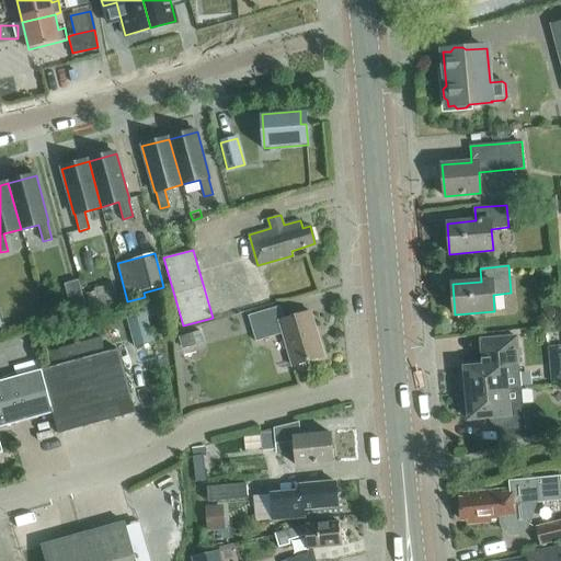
[(87,309),(79,279),(65,284),(72,312),(87,309)]
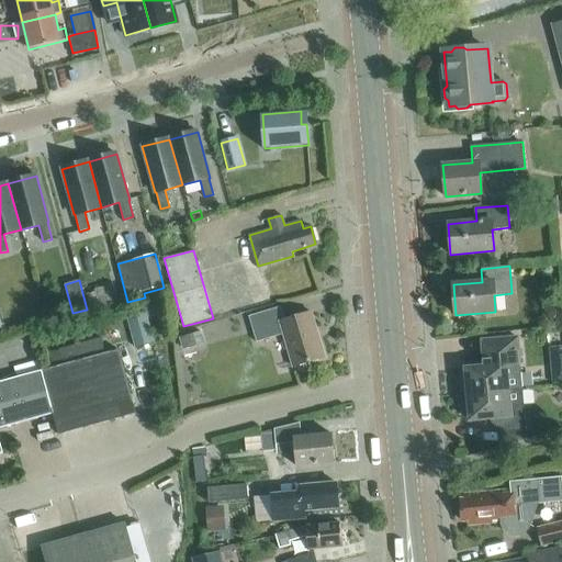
[(113,284),(94,290),(100,308),(119,304),(113,284)]
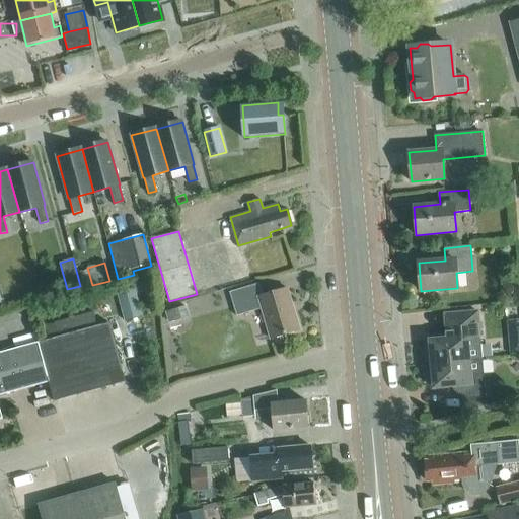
[(135,293),(147,290),(144,280),(127,285),(128,290),(117,293),(125,320),(141,315),(135,293)]
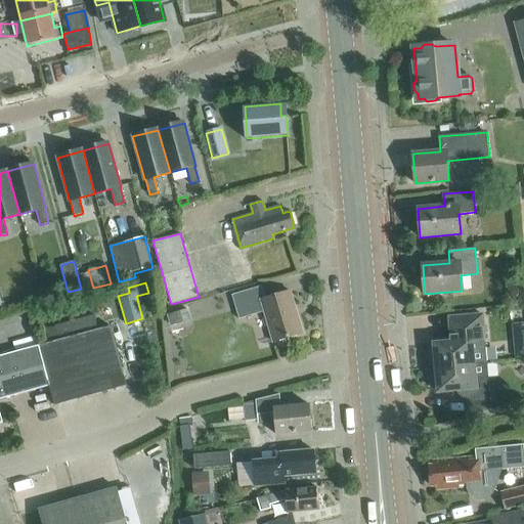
[(273,342),(303,334),(290,291),(265,299),(261,286),(231,295),(238,319),(264,311),(273,342)]
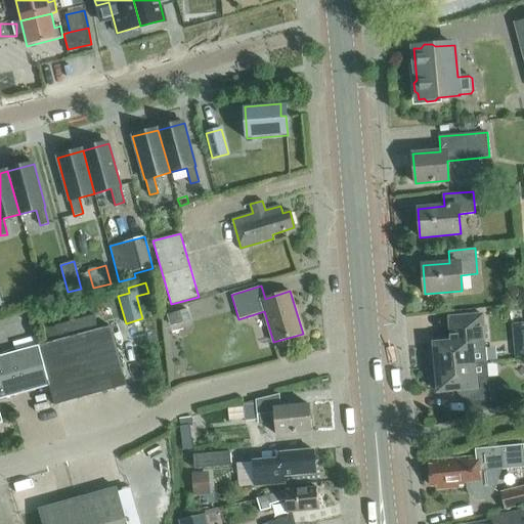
[(186,309),(167,314),(170,325),(189,319),(186,309)]
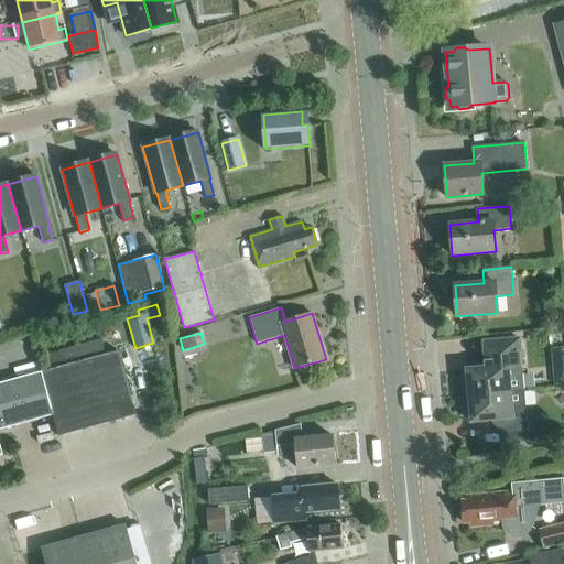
[(524,391),(520,351),(519,338),(490,340),(491,354),(492,367),(466,370),(467,372),(463,372),(464,379),(464,387),(468,390),(469,396),(524,391)]
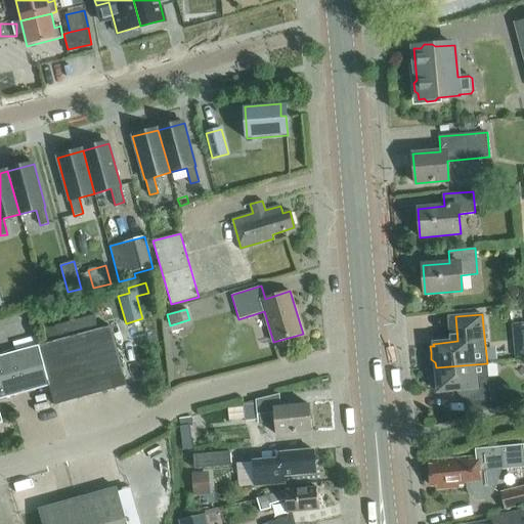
[(127,386),(111,325),(39,346),(49,386),(54,405),(127,386)]
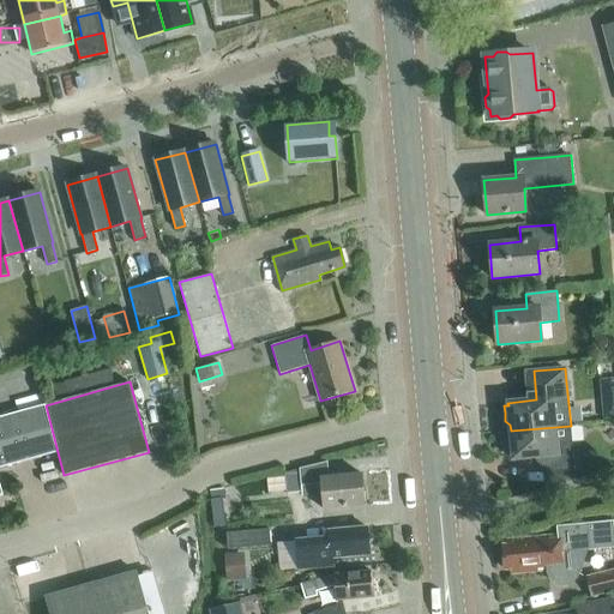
[(605,422),(613,421),(613,399),(602,401),(605,422)]
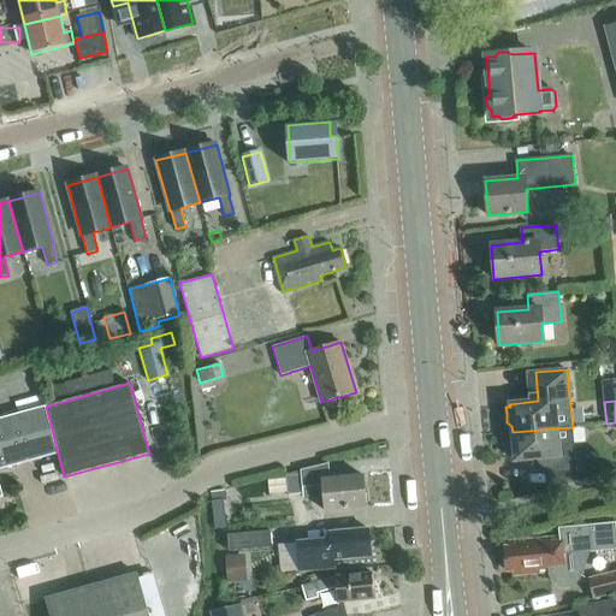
[(0,491),(0,468),(58,454),(46,407),(0,419),(0,496),(1,496),(0,491)]
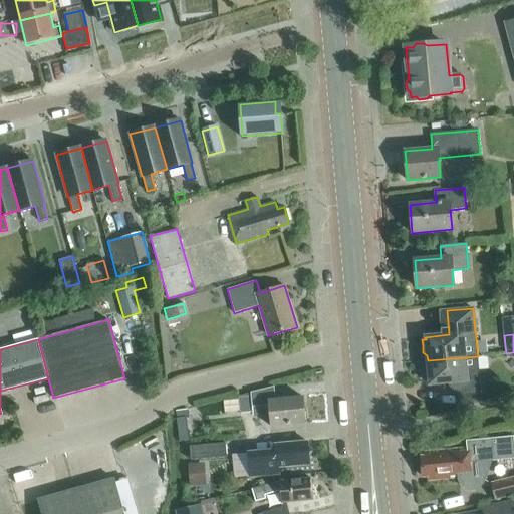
[(481,392),(478,356),(428,360),(428,366),(425,369),(425,372),(426,382),(430,381),(430,384),(454,381),(455,394),(456,407),(482,400),(481,392)]
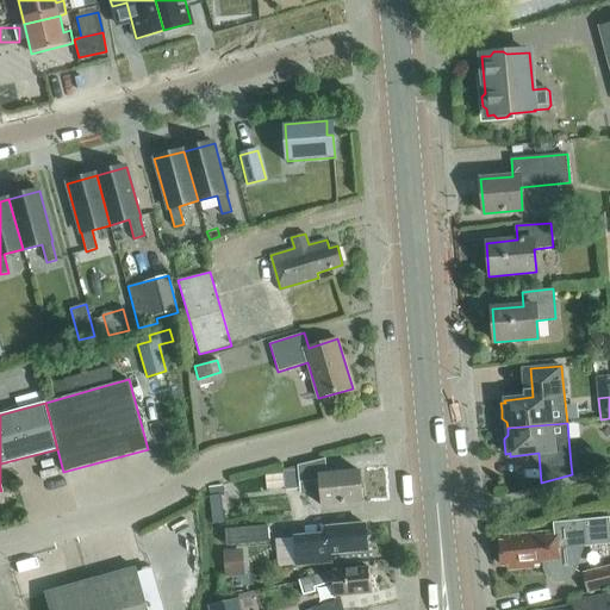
[(297,466),(300,492),(321,491),(322,506),(362,503),(360,471),(327,474),(325,459),(297,466)]
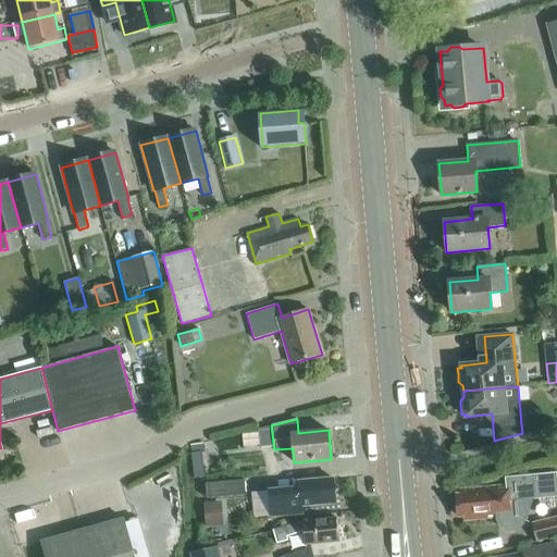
[(524,524),(533,498),(556,496),(556,478),(556,473),(505,478),(506,485),(460,490),(460,495),(456,495),(457,516),(463,515),(465,520),(495,518),(497,523),(500,528),(506,530),(510,531),(516,531),(520,529),(524,524)]
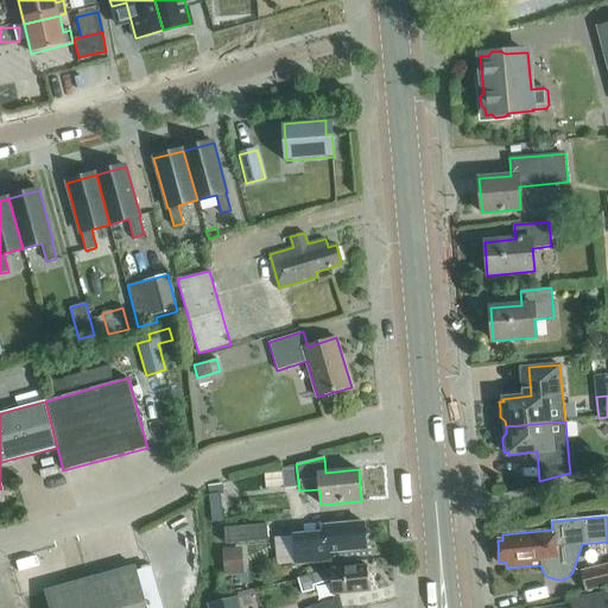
[(268,540),(267,523),(225,527),(226,544),(268,540)]
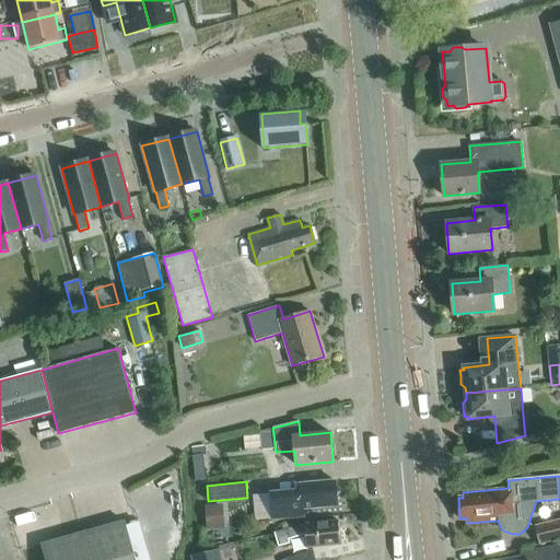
[(300,485),(300,488),(269,491),(271,521),(305,517),(304,509),(337,506),(335,481),(300,485)]
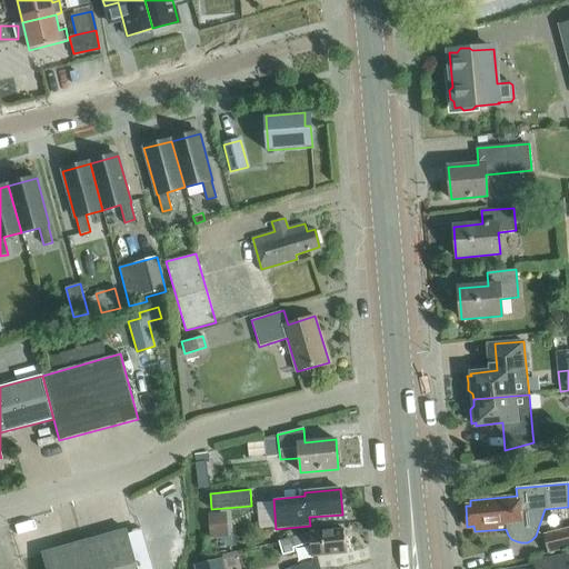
[(209,516),(210,538),(225,538),(223,515),(209,516)]
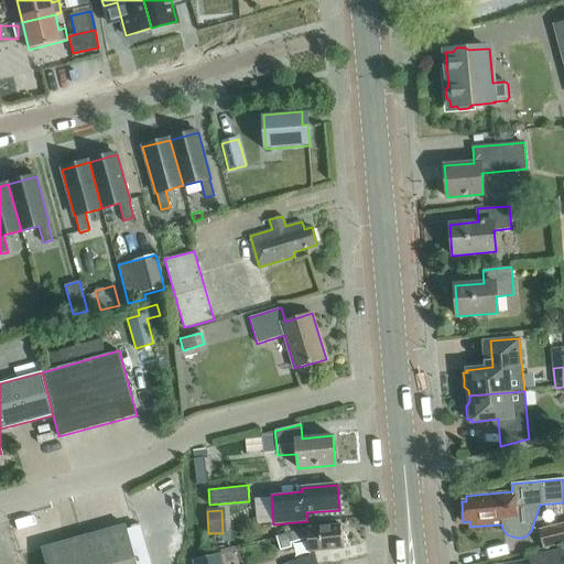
[(543,548),(563,542),(563,523),(539,530),(543,548)]
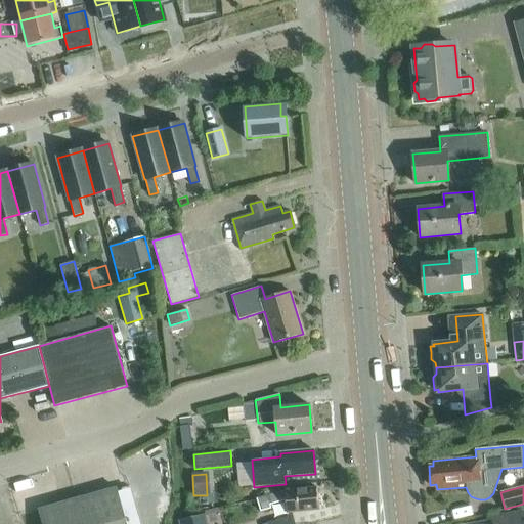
[(284,490),(266,495),(257,498),(261,512),(270,509),(269,505),(286,499),(287,513),(318,510),(316,487),(284,490)]
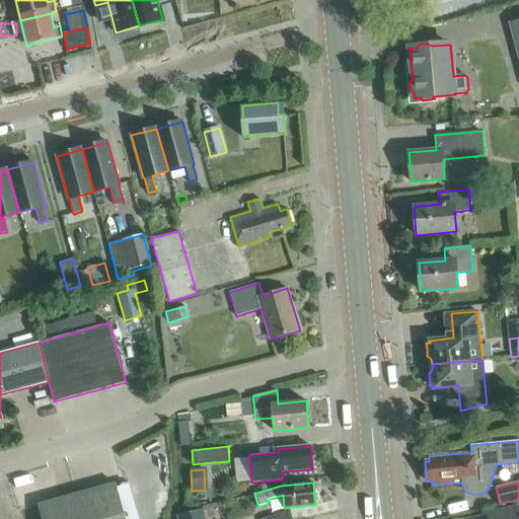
[(125,518),(116,484),(77,494),(83,518),(125,518)]
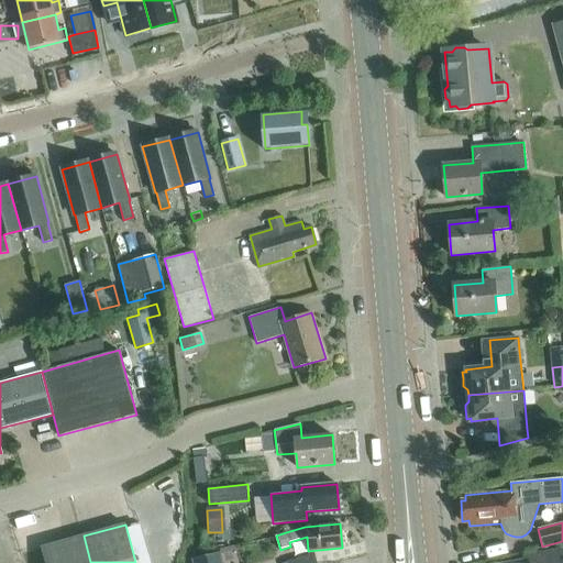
[(90,562),(84,536),(41,548),(45,562),(90,562)]
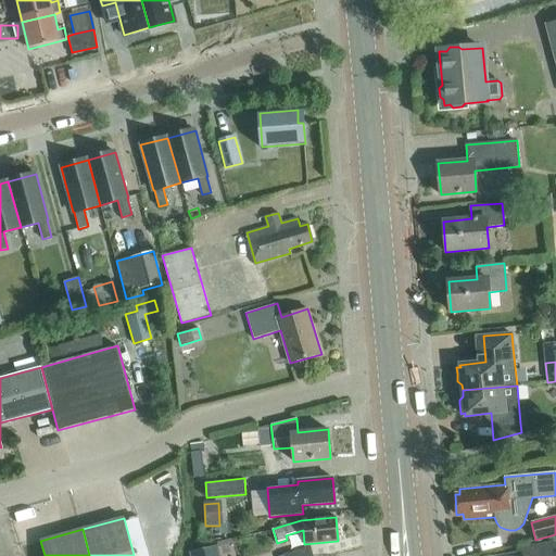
[(555,555),(555,552),(554,542),(517,548),(518,553),(502,555),(555,555)]
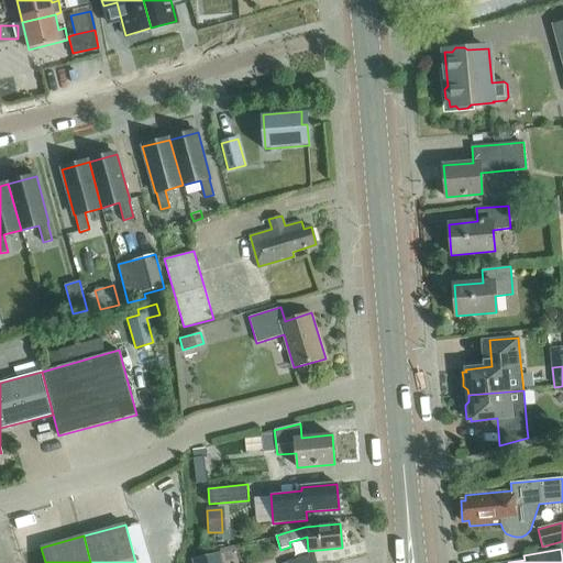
[(218,562),(217,551),(194,558),(195,562),(218,562)]
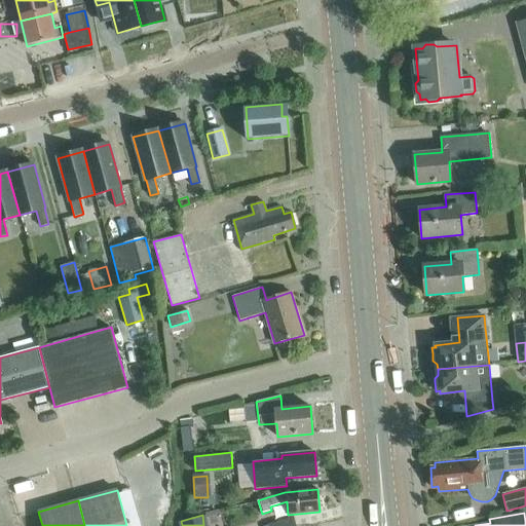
[(274,522),(274,525),(301,525),(299,515),(274,522)]
